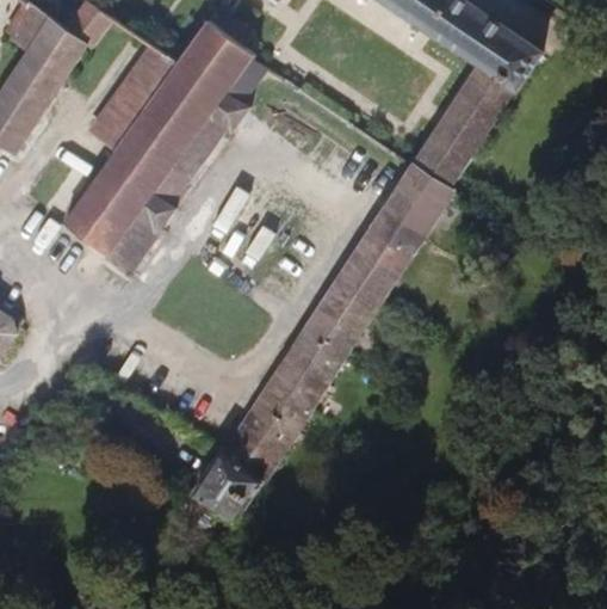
[(91,45),(112,17),(91,2),(87,0),(85,0),(64,25),(29,0),(8,36),(28,48),(0,88),(0,145),(14,154),(87,43),(91,45)]
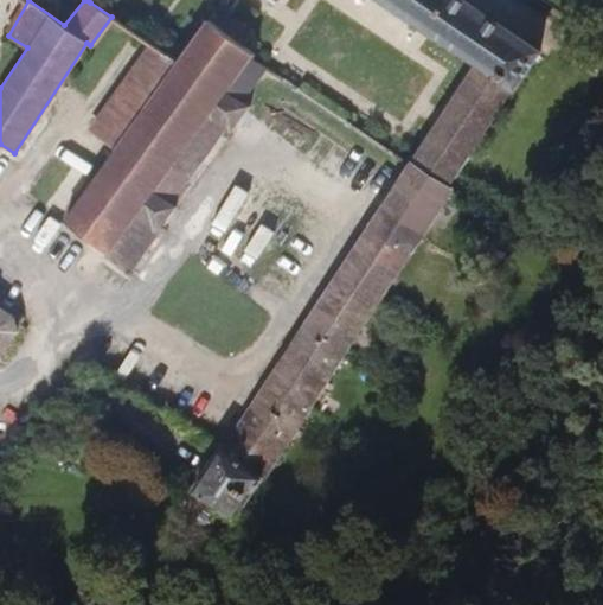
[(382,0),(476,63),(410,163),(451,190),(453,188),(447,183),(512,87),(514,89),(539,49),(466,0),(382,0)]
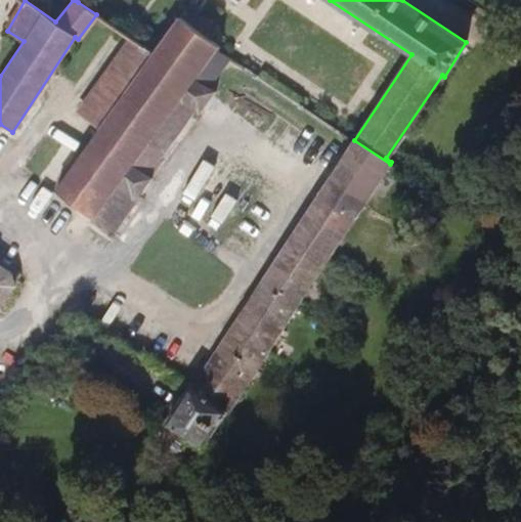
[(207,86),(226,58),(227,57),(215,49),(218,45),(179,16),(152,53),(98,128),(54,189),(112,231),(133,201),(132,200),(159,163),(156,161),(193,109),(198,112),(213,90),(207,86)]
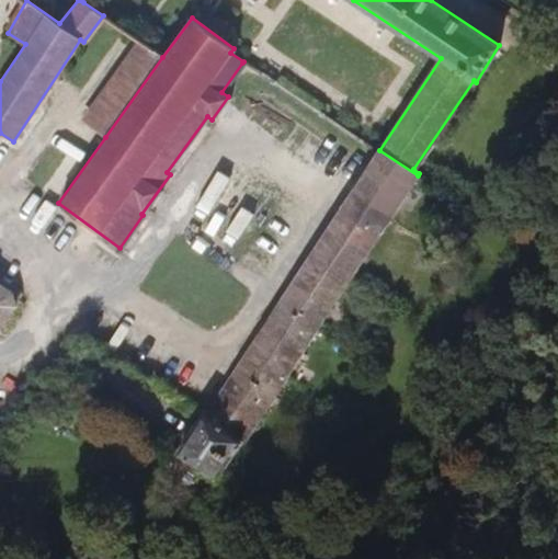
[(105,137),(162,57),(137,40),(80,120),(105,137)]
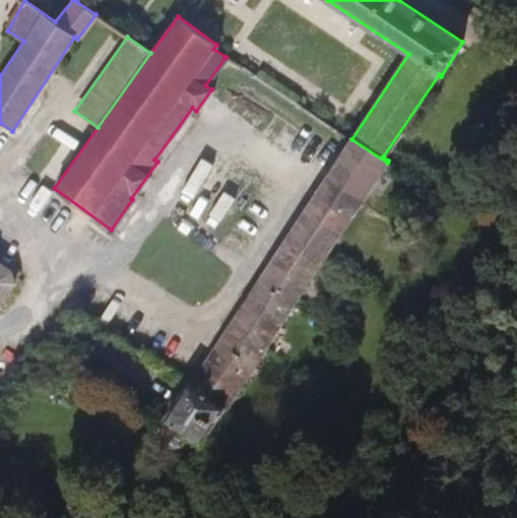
[(345,225),(387,163),(351,139),(348,142),(240,306),(189,382),(188,385),(223,408),(235,392),(299,296),(310,303),(357,232),(345,225)]
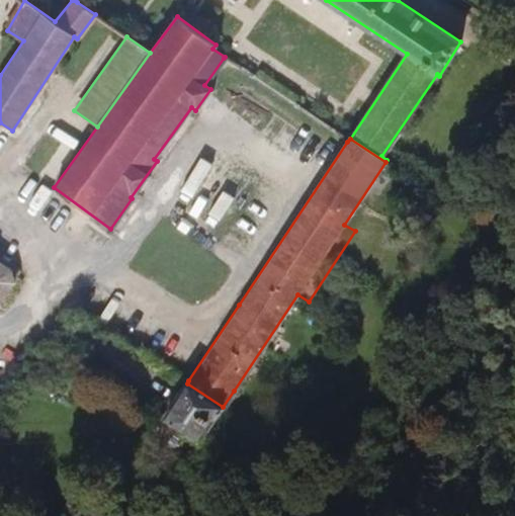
[(0,298),(12,280),(10,268),(0,260),(0,298)]
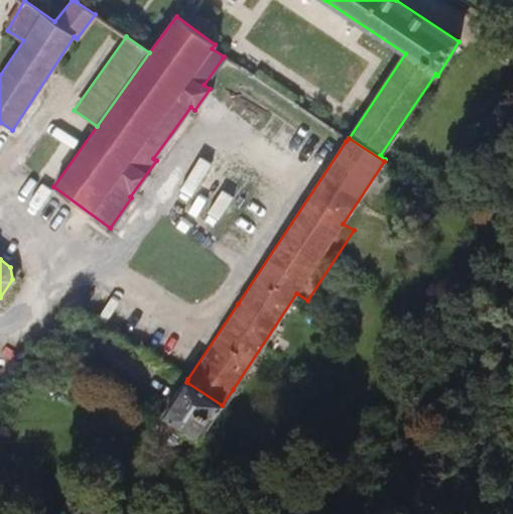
[(199,439),(222,405),(186,382),(163,416),(199,439)]
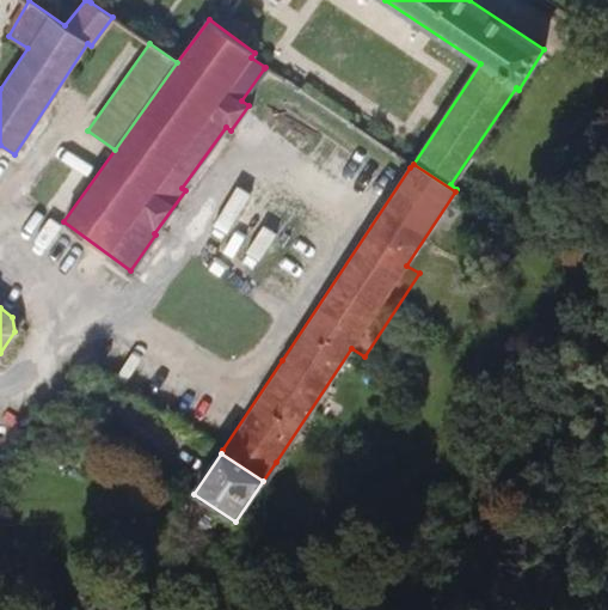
All buildings are outlined.
